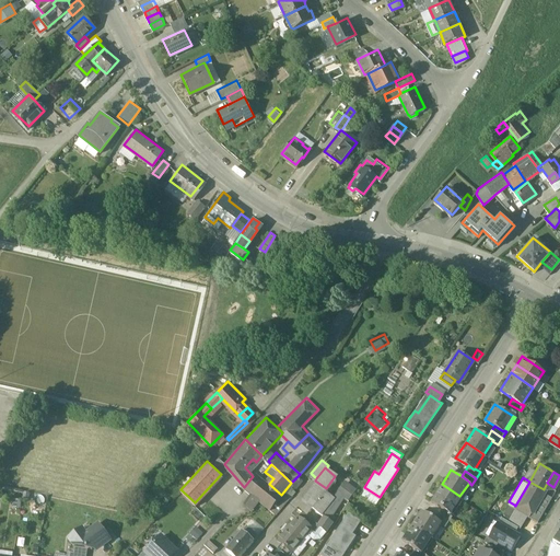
[(326,488),(315,481),(302,498),(312,506),(312,505),(324,513),(317,523),(319,525),(322,526),(326,530),(333,520),(328,517),(343,495),(348,498),(356,487),(346,478),(334,495),(326,488)]
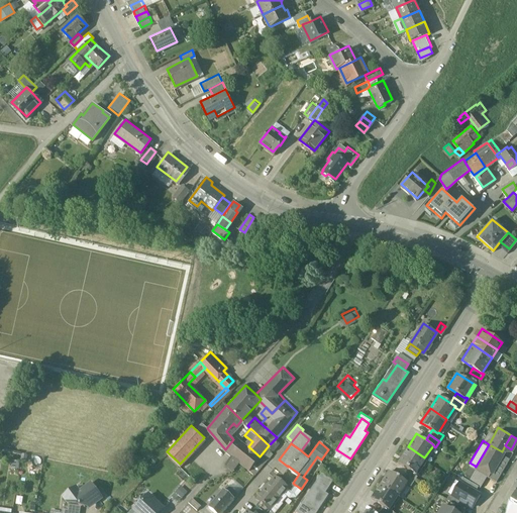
[(248,446),(242,442),(235,447),(230,453),(249,469),(260,456),(248,446)]
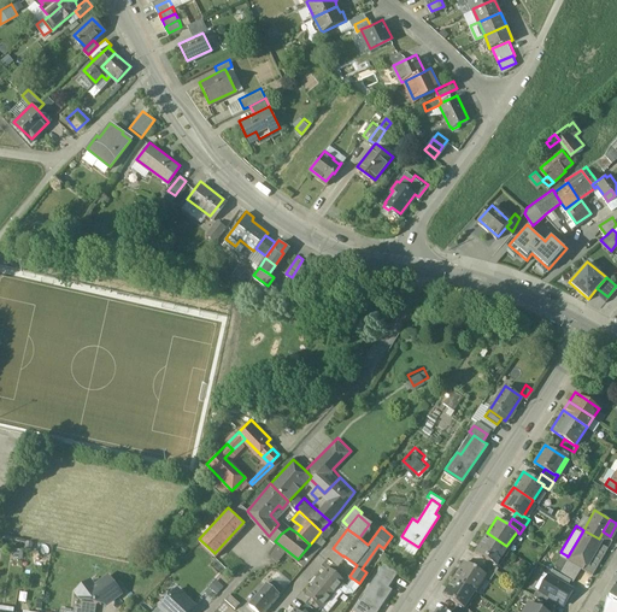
[(599,539),(583,530),(568,557),(581,565),(583,565),(599,539)]
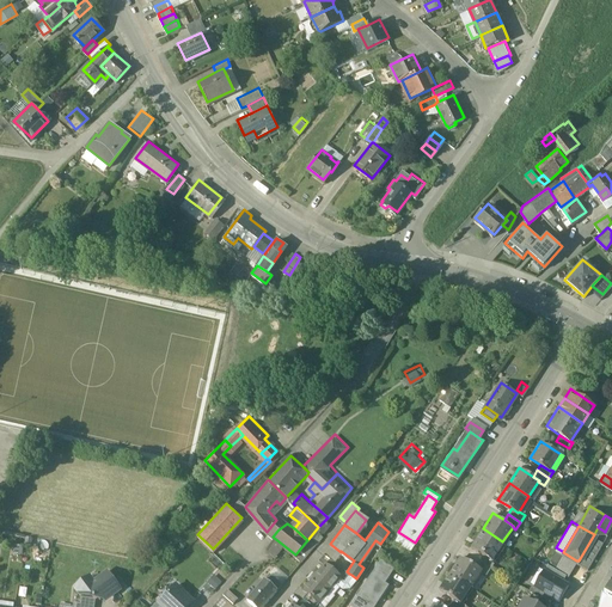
[(502,541),(483,528),(472,545),(483,552),(493,558),(493,557),(502,541)]
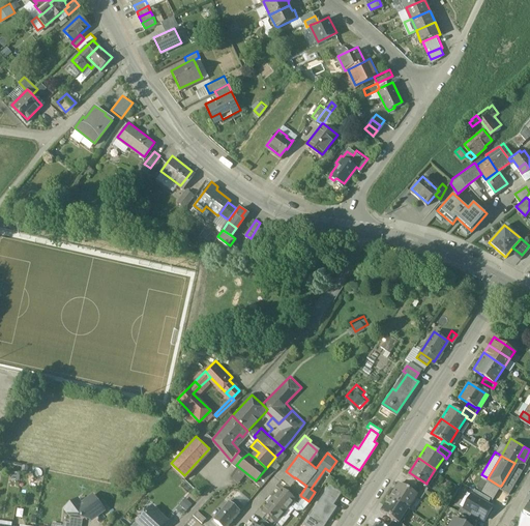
[(17,469),(26,469),(26,460),(11,460),(10,475),(17,475),(17,469)]
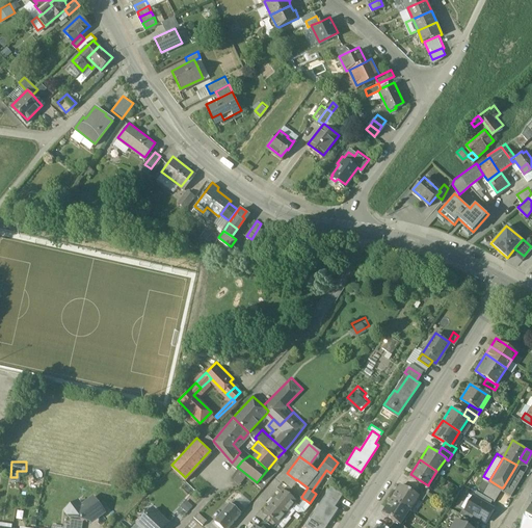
[(489,480),(488,479),(484,485),(498,494),(501,487),(489,480)]
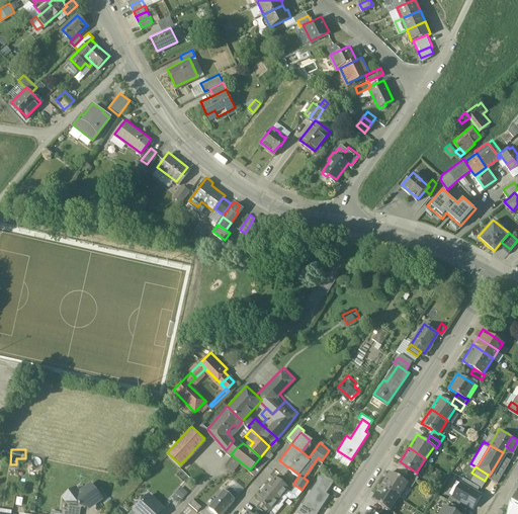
[(417,473),(409,467),(406,473),(416,480),(420,474),(417,472),(417,473)]
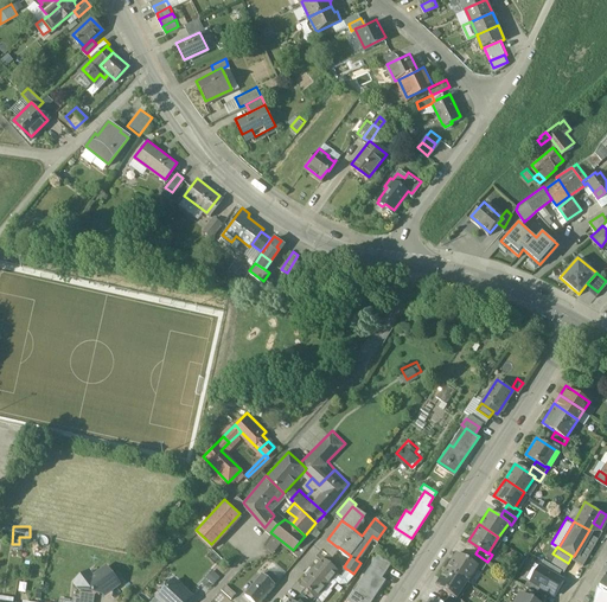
[(472,559),(458,550),(447,567),(467,580),(478,564),(478,563),(472,559)]
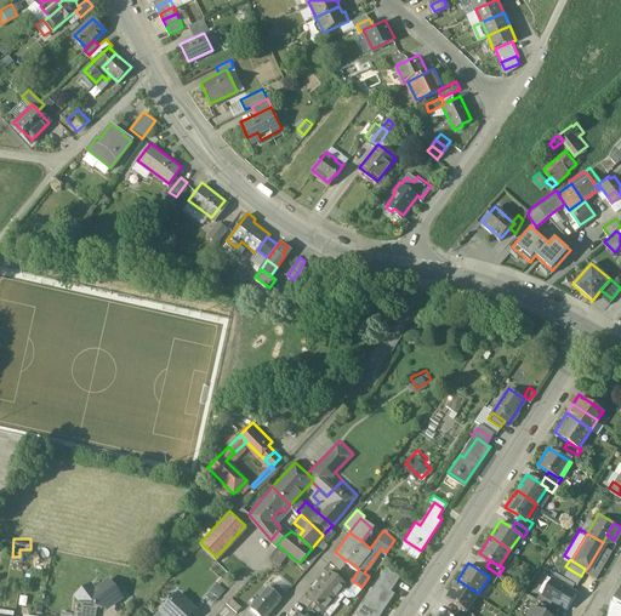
[(400,575),(386,566),(382,571),(396,581),(400,575)]
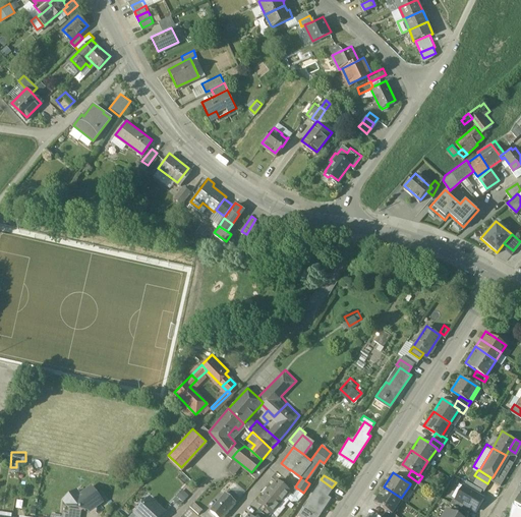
[(418,482),(408,475),(405,480),(410,483),(410,484),(414,487),(418,482)]
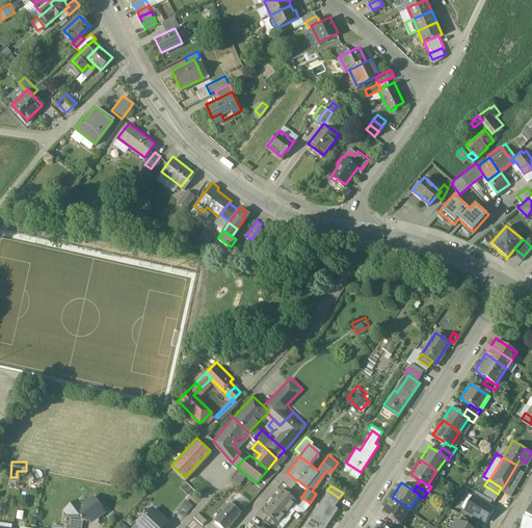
[(498,494),(484,485),(481,492),(493,498),(495,499),(498,494)]
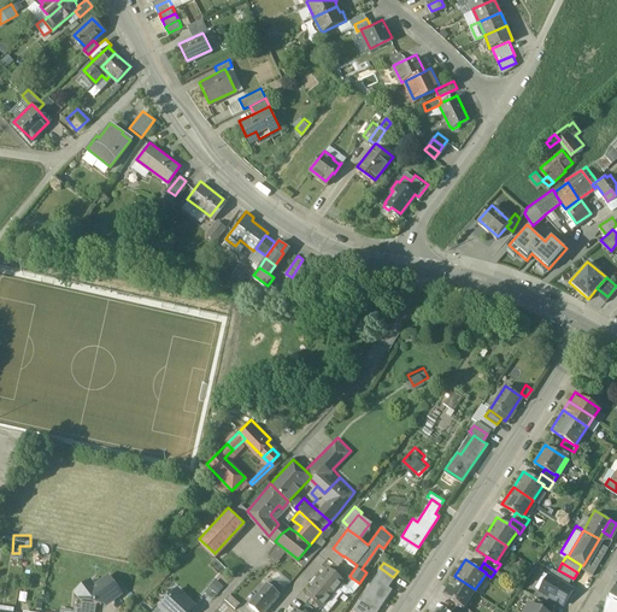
[(350,576),(336,564),(331,570),(344,580),(342,581),(347,584),(352,578),(350,576)]
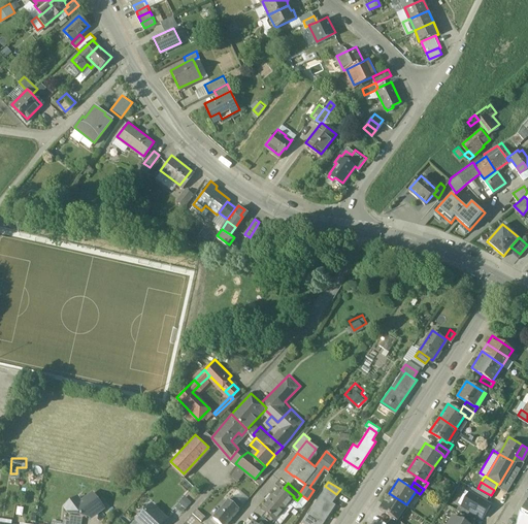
[(486,500),(489,494),(477,488),(472,485),(469,490),(486,500)]
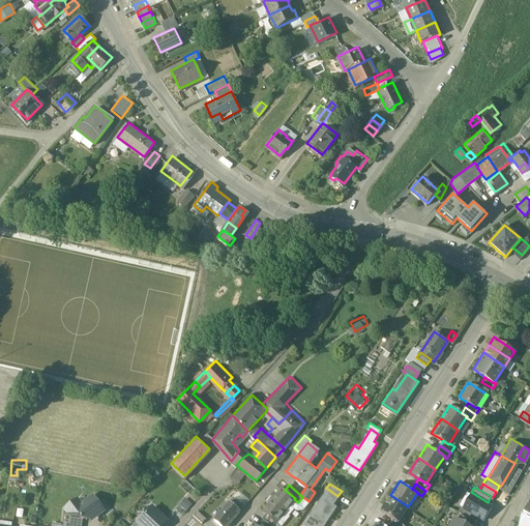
[(282,488),(263,509),(266,513),(275,521),(276,520),(294,499),(295,498),(285,490),(282,488)]
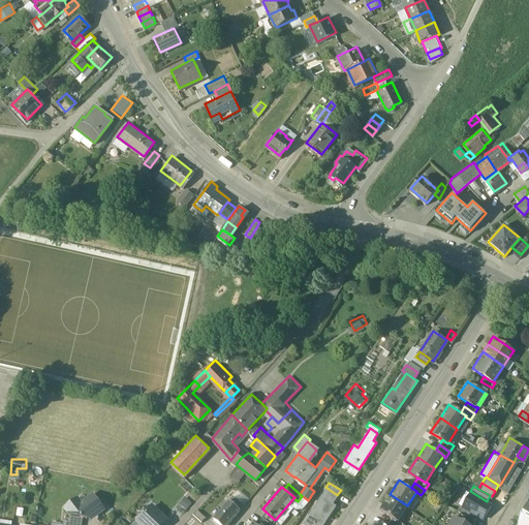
[(329,490),(317,508),(313,505),(304,521),(309,524),(321,524),(336,503),(333,501),(337,495),(325,487),(325,488),(329,490)]
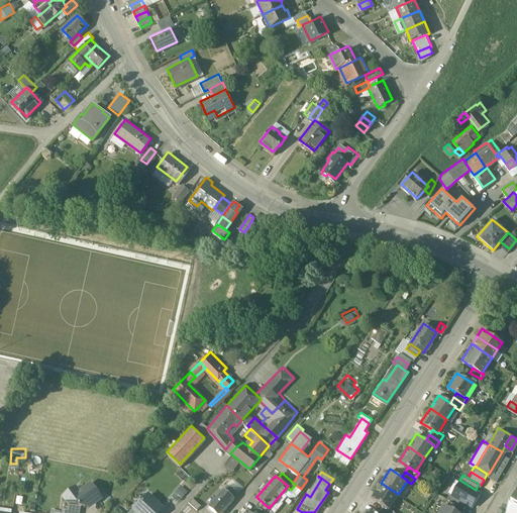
[(223,488),(208,504),(218,512),(219,512),(242,487),(232,478),(223,488)]
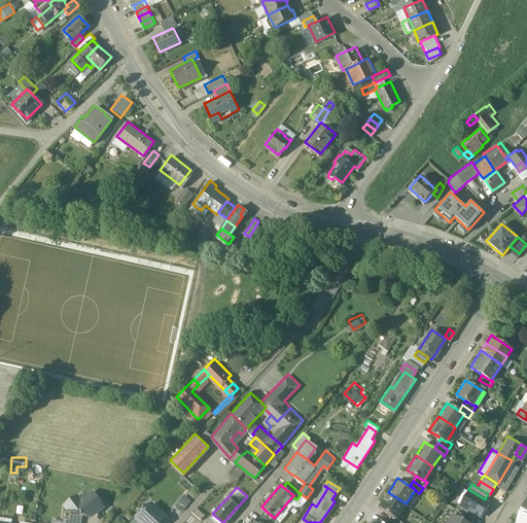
[(481,515),(489,501),(485,499),(468,489),(461,502),(461,503),(469,508),(481,515)]
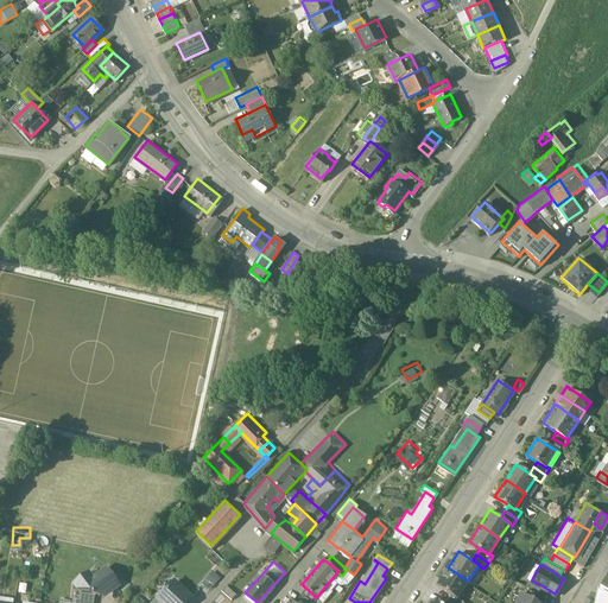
[(107,565),(88,578),(83,572),(74,579),(80,589),(80,590),(95,592),(100,592),(108,586),(111,589),(120,582),(107,565)]
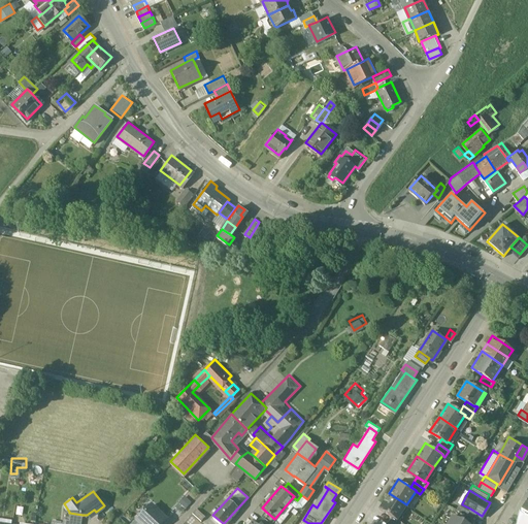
[(406,504),(389,493),(380,506),(392,515),(397,518),(397,517),(406,504)]
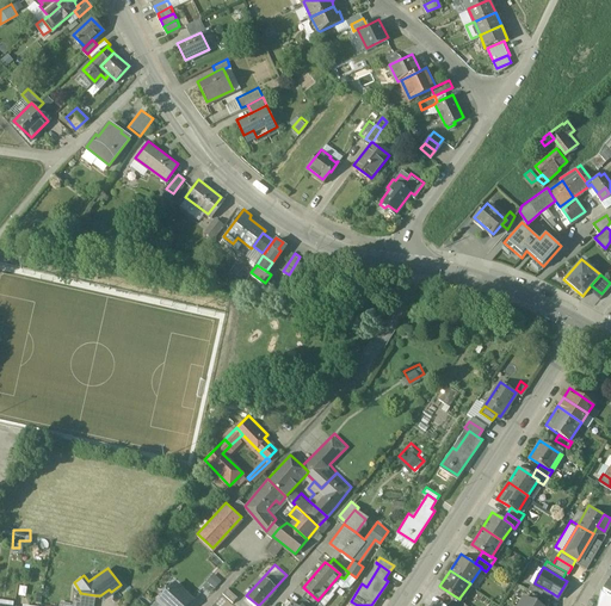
[(610,605),(610,575),(603,587),(608,589),(600,603),(606,605),(610,605)]
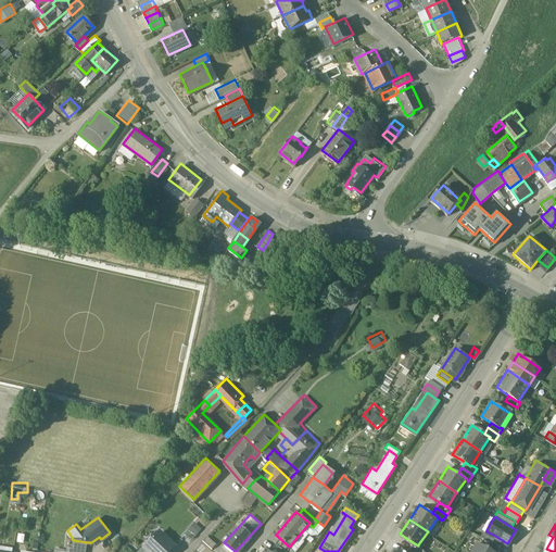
[(150,551),(168,551),(176,544),(160,529),(144,547),(150,551)]
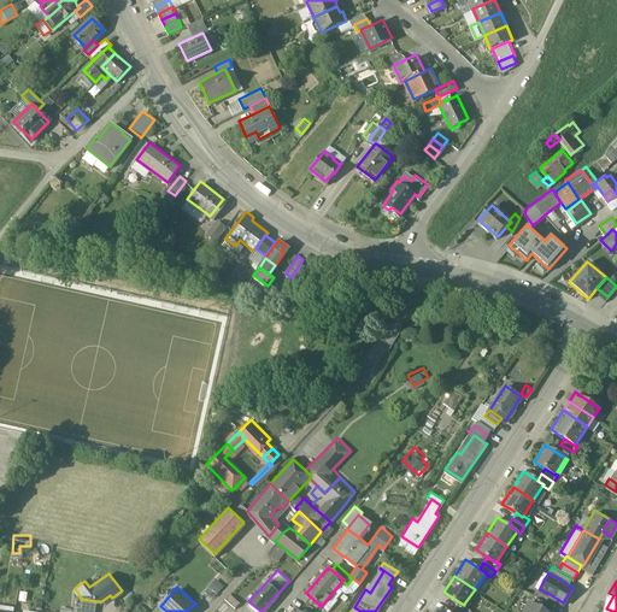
[(536,595),(546,601),(550,594),(540,589),(540,588),(538,587),(533,594),(536,595)]
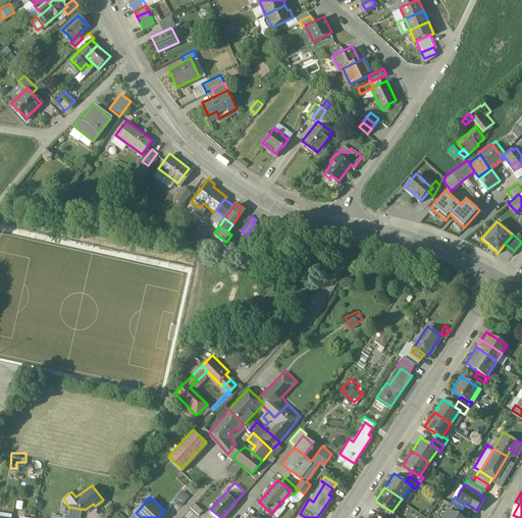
[(194,501),(191,505),(199,512),(203,508),(194,501)]
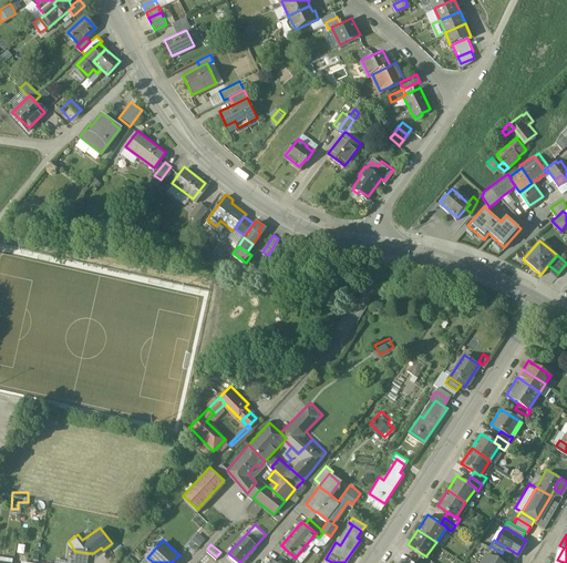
[(502,553),(493,548),(490,553),(505,562),(506,562),(511,558),(502,553)]
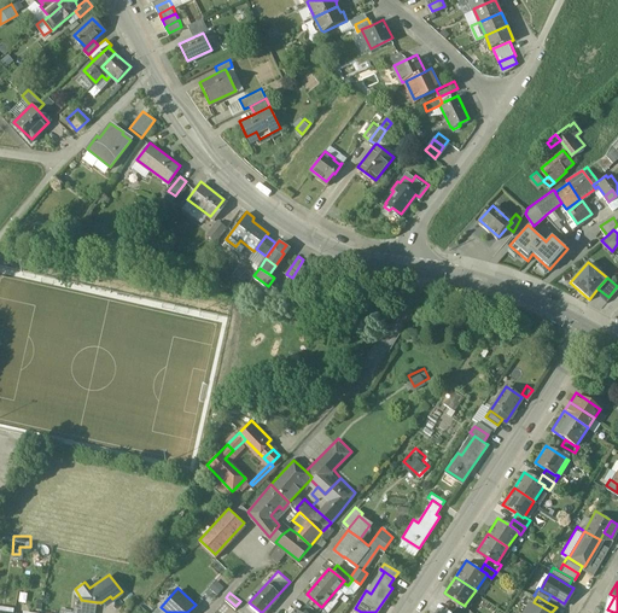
[(321,607),(310,597),(305,602),(318,612),(322,606),(321,607)]
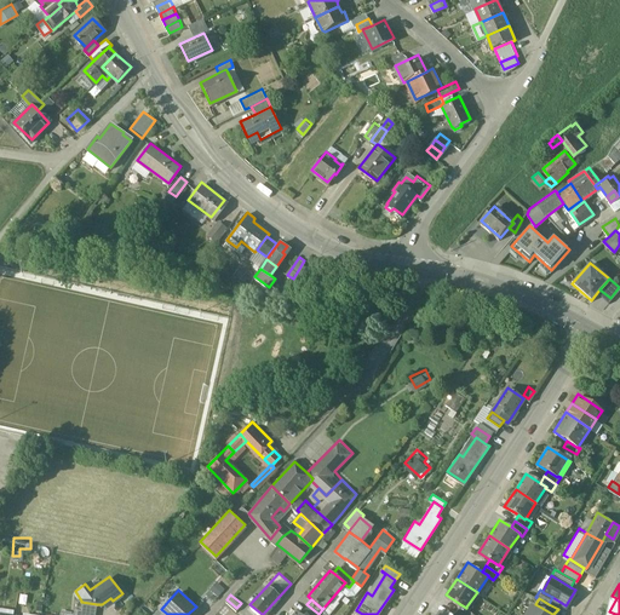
[(95,614),(97,604),(81,602),(81,608),(75,607),(73,614),(95,614)]
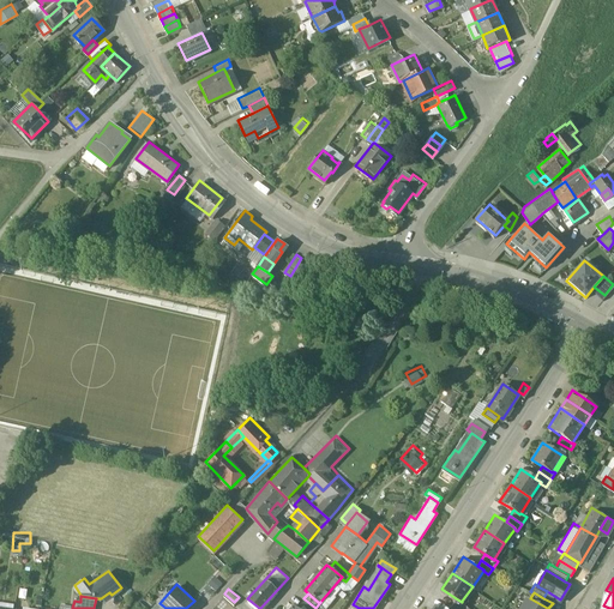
[(547,608),(530,598),(527,597),(521,608),(522,608),(547,608)]
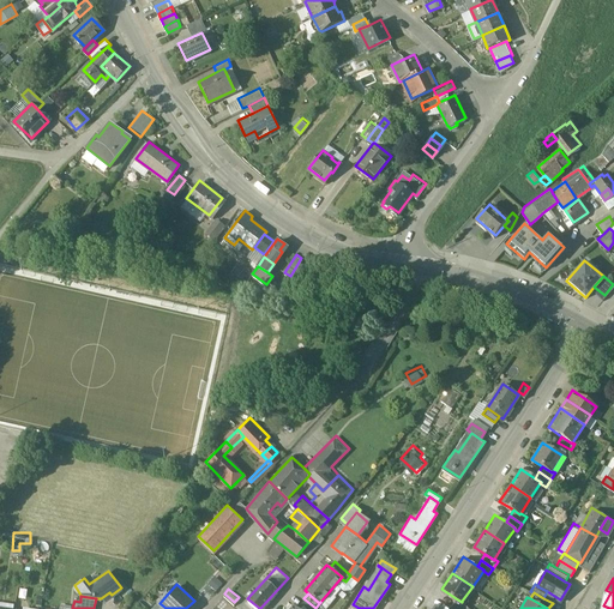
[(314,608),(315,608),(304,598),(298,606),(300,608),(301,608),(304,607),(305,608),(314,608)]
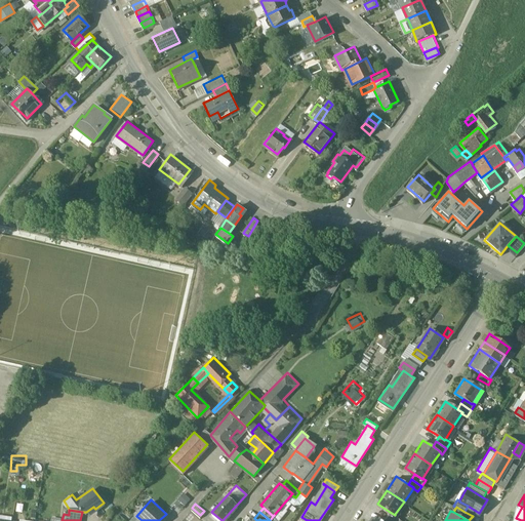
[(398,520),(400,518),(395,514),(395,515),(390,512),(386,517),(392,520),(398,520)]
